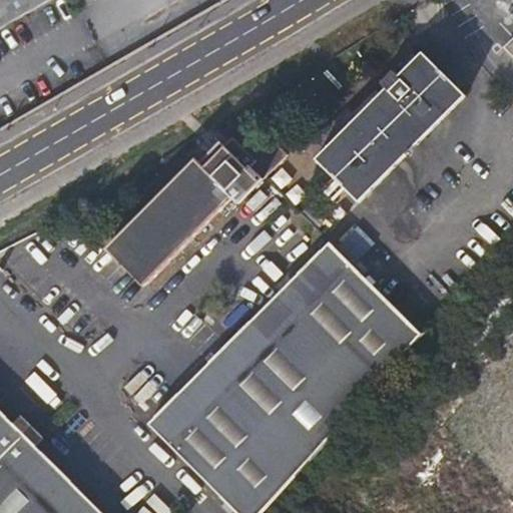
[(0,0),(0,23),(39,0),(0,0)]
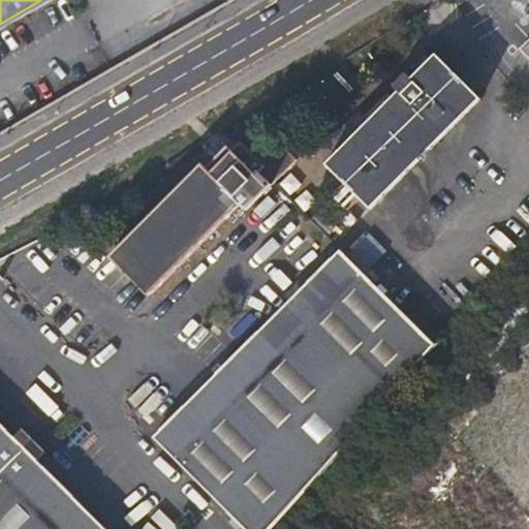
[(410,72),(424,58),(418,52),(404,67),(410,72)]
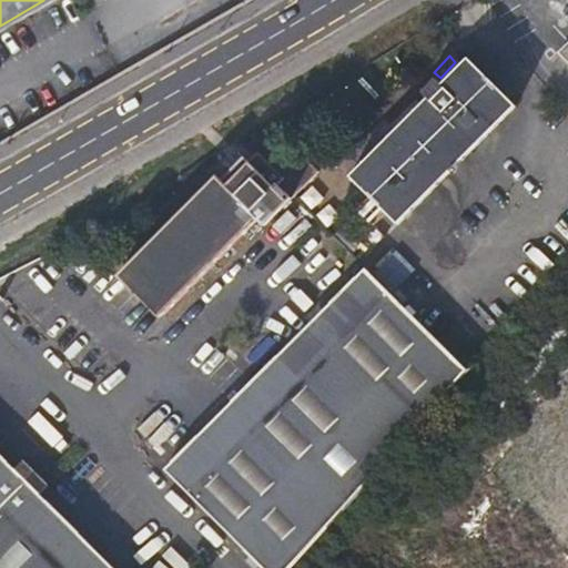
[(362,191),(378,206),(395,222),(509,101),(460,57),(455,62),(440,78),(434,85),(421,100),(415,105),(352,172),(347,178),(362,191)]
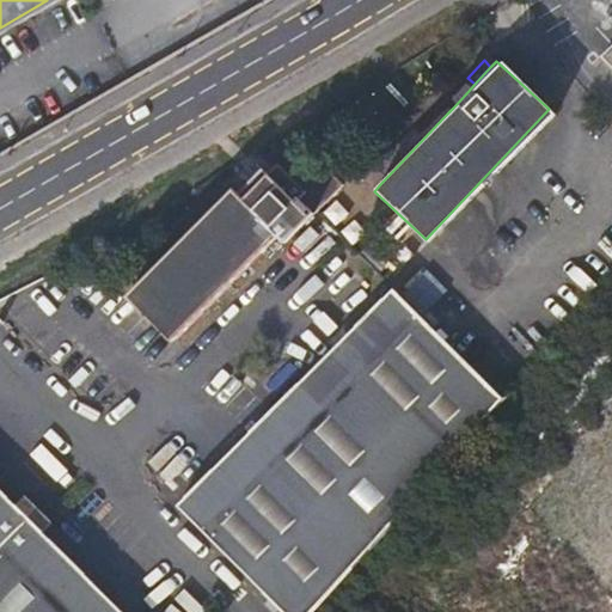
[(453,108),(467,92),(460,85),(446,101),(453,108)]
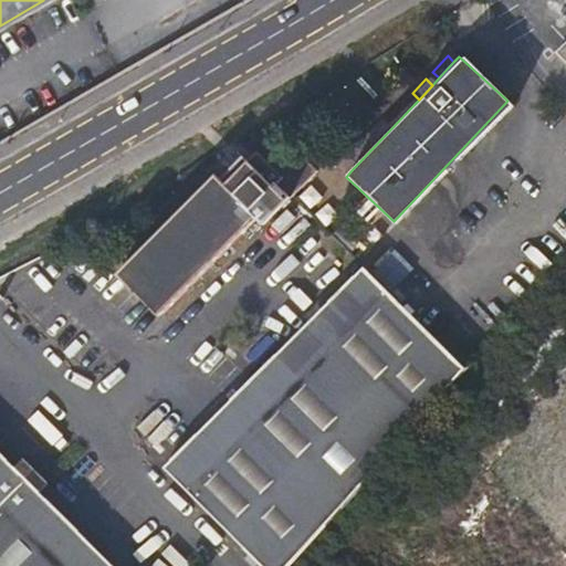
[(339,159),(350,171),(413,105),(406,100),(383,125),(376,121),(339,159)]
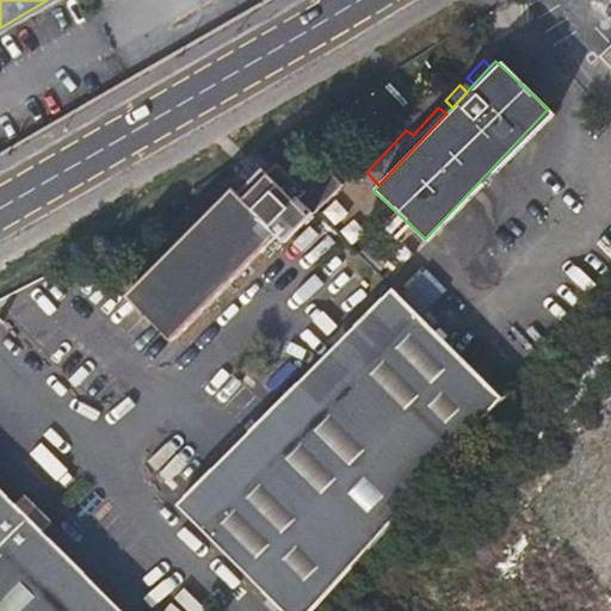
[(278,162),(270,173),(292,197),(303,185),(278,162)]
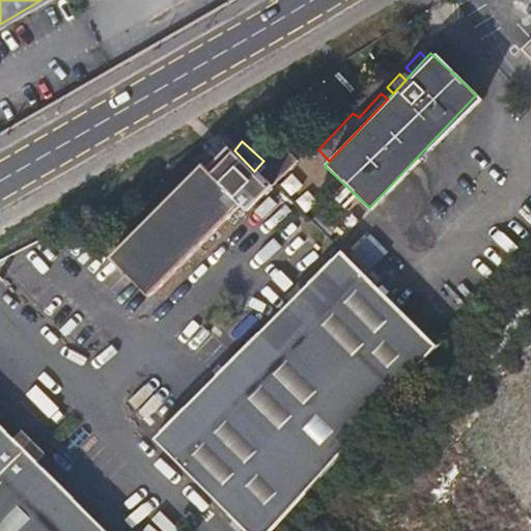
[(246,211),(274,185),(297,162),(280,144),(263,161),(254,171),(234,150),(220,164),(216,159),(115,259),(149,295),(239,205),(246,211)]
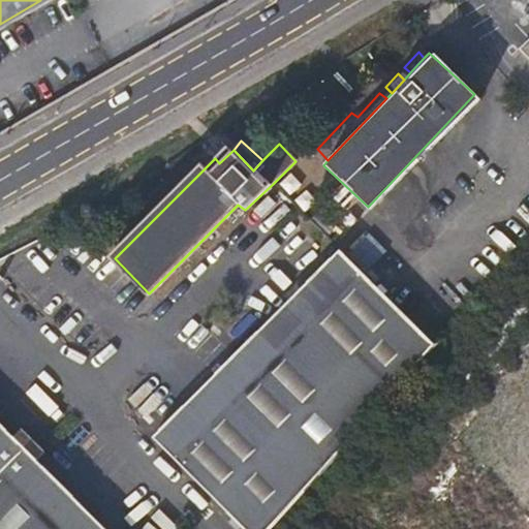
[(342,203),(352,192),(337,178),(327,188),(342,203)]
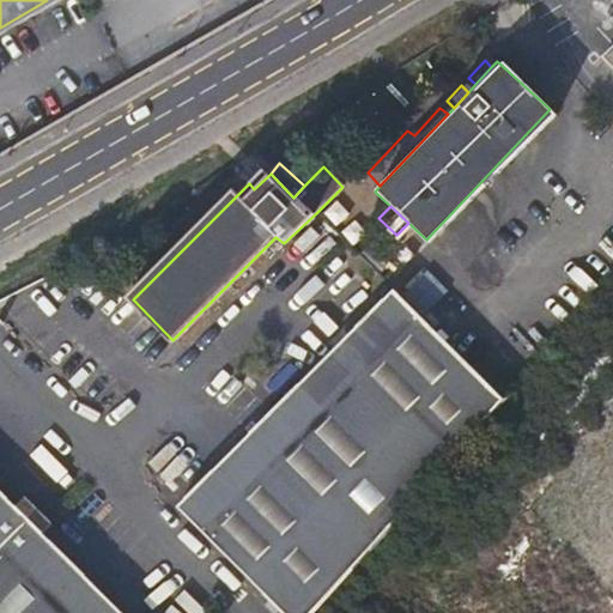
[(428,310),(448,291),(428,269),(407,289),(428,310)]
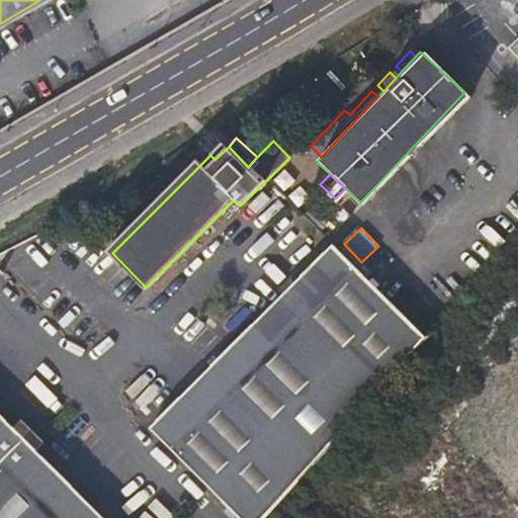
[(264,517),(424,337),(333,246),(153,432),(240,517),(264,517)]
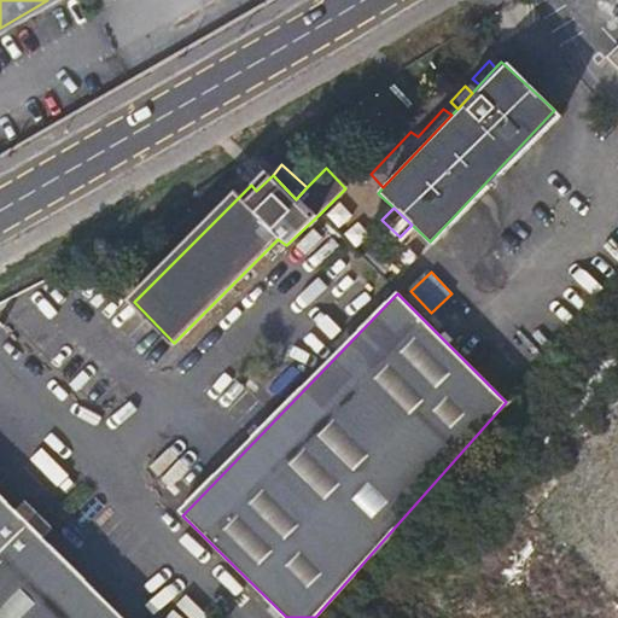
[(0,617),(66,617),(59,610),(87,582),(38,535),(36,516),(28,507),(9,506),(0,496),(0,617)]
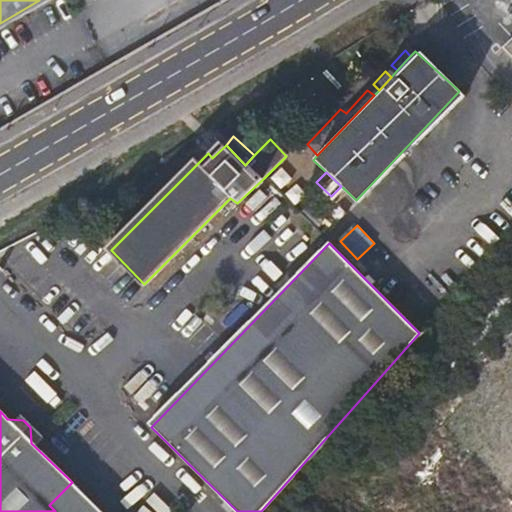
[(15,412),(7,419),(23,420),(15,412)]
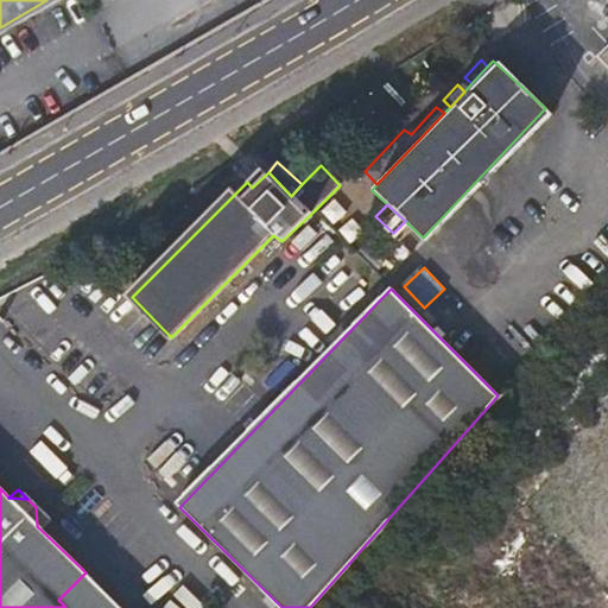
[(46,517),(36,507),(37,526),(46,517)]
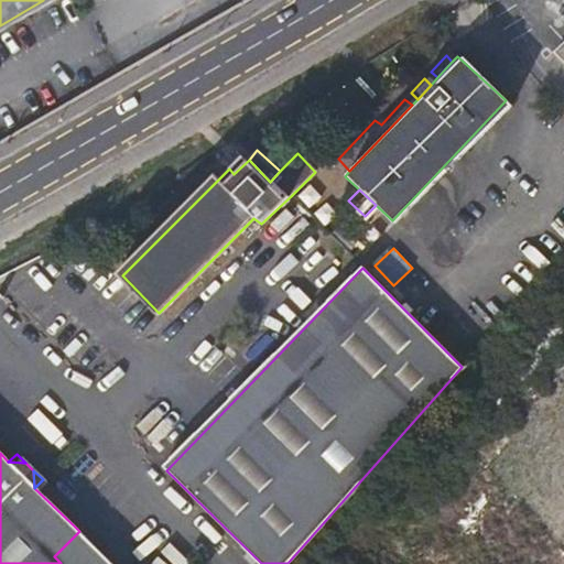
[(111,563),(79,531),(54,556),(61,563),(111,563)]
